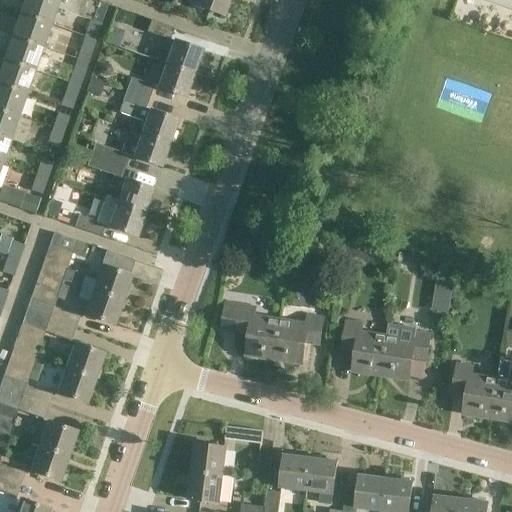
[(51,23),(52,19),(59,0),(58,0),(24,0),(20,13),(51,23)]
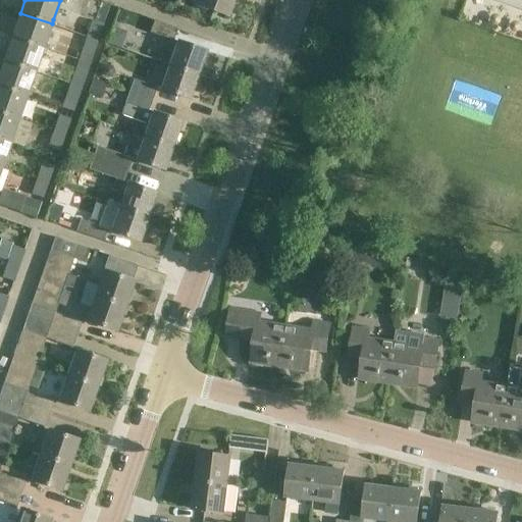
[(198,0),(197,5),(227,16),(232,0),(198,0)]
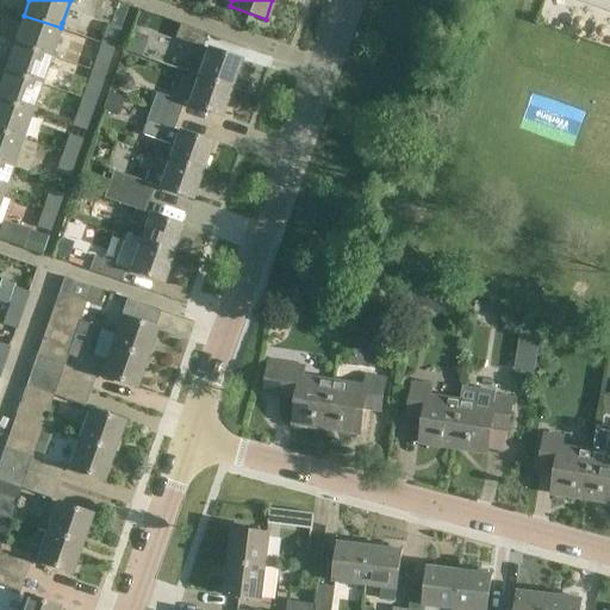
[(14,43),(51,56),(61,27),(24,16),(14,43)]
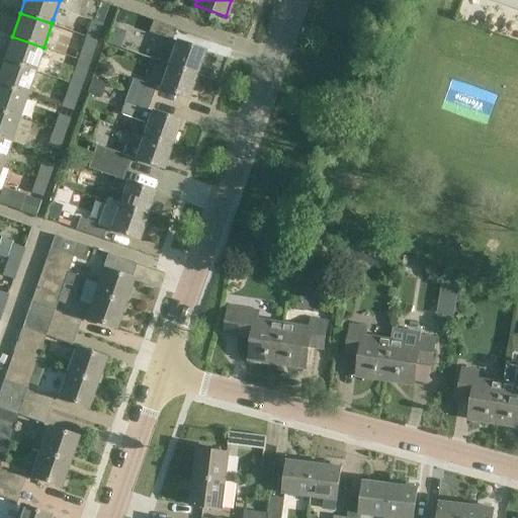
[(92,20),(86,35),(98,39),(103,24),(92,20)]
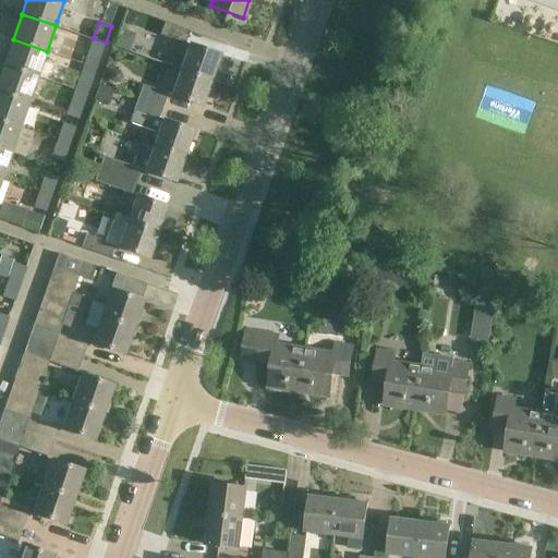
[(165,22),(160,35),(185,44),(190,31),(165,22)]
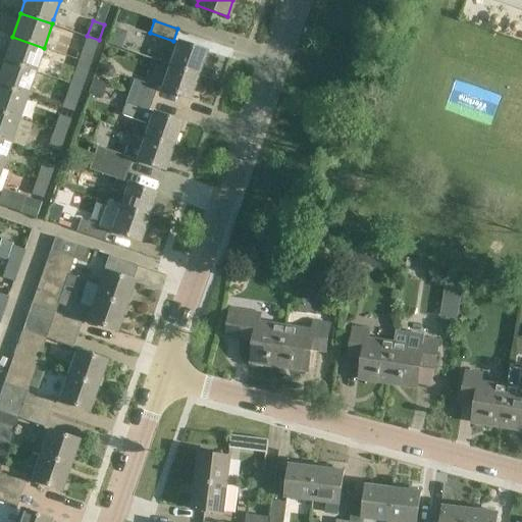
[(90,64),(99,40),(87,36),(79,60),(90,64)]
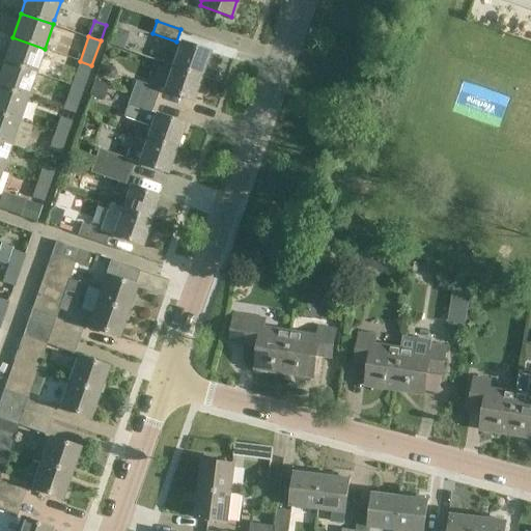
[(4,62),(35,73),(45,49),(12,37),(4,62)]
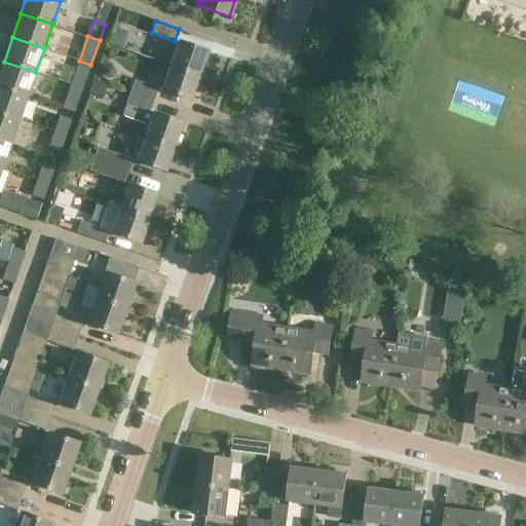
[(179,42),(173,61),(171,66),(198,76),(208,51),(179,42)]
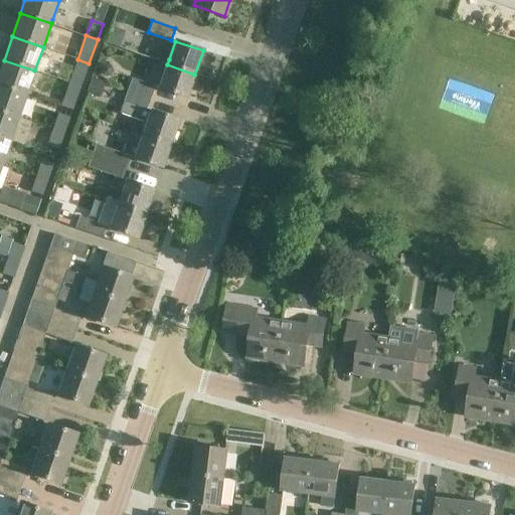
[(77,59),(69,82),(80,87),(89,63),(77,59)]
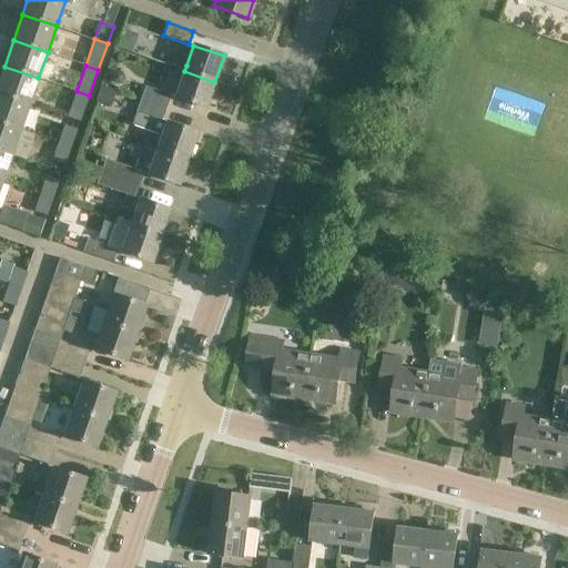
[(38,78),(4,67),(0,78),(0,93),(29,104),(38,78)]
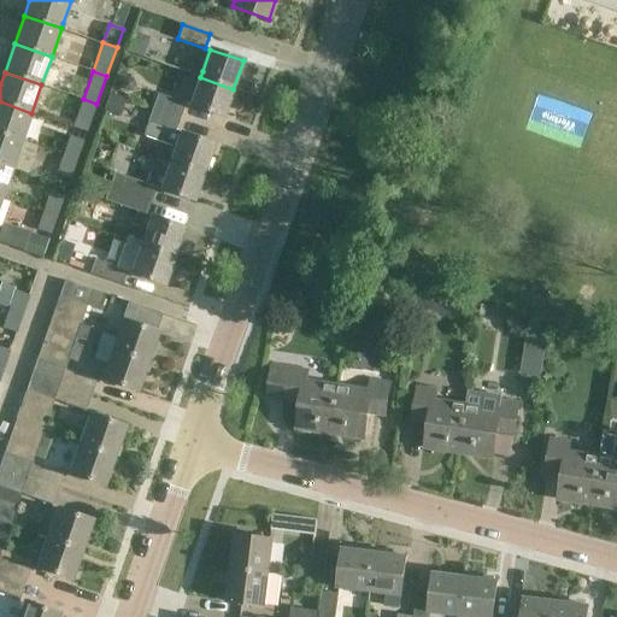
[(121,84),(123,90),(129,92),(134,89),(136,84),(134,78),(128,77),(123,80),(121,84)]
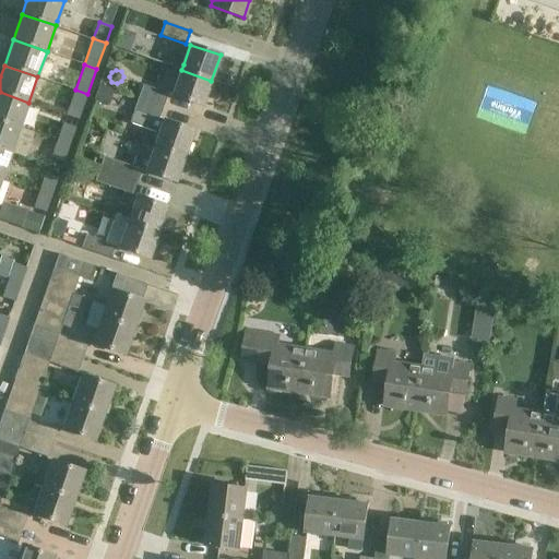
[(211,81),(181,70),(173,96),(202,107),(211,81)]
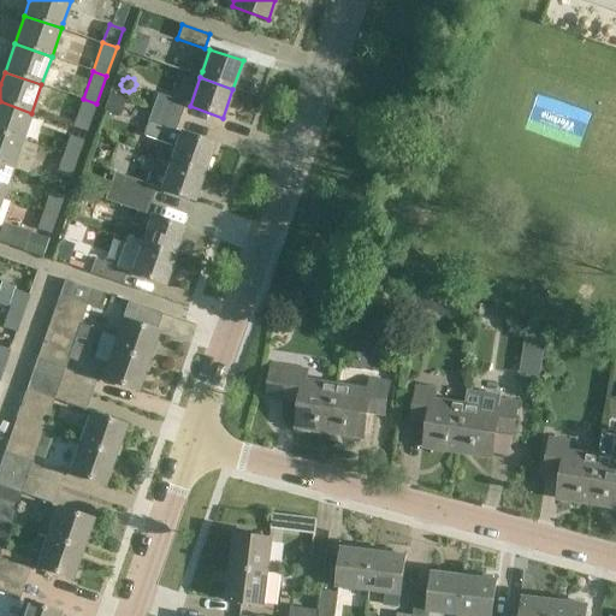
[(110,94),(104,112),(119,117),(125,99),(110,94)]
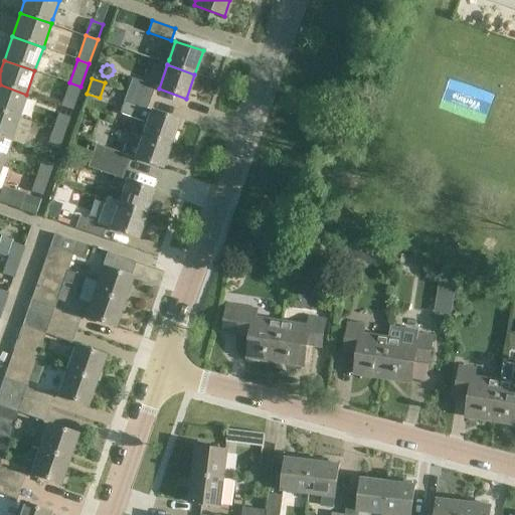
[(132,78),(128,91),(150,99),(155,87),(132,78)]
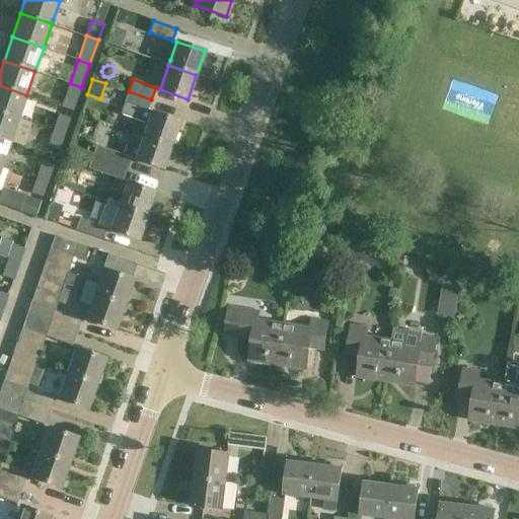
[(62,107),(73,110),(81,87),(70,83),(62,107)]
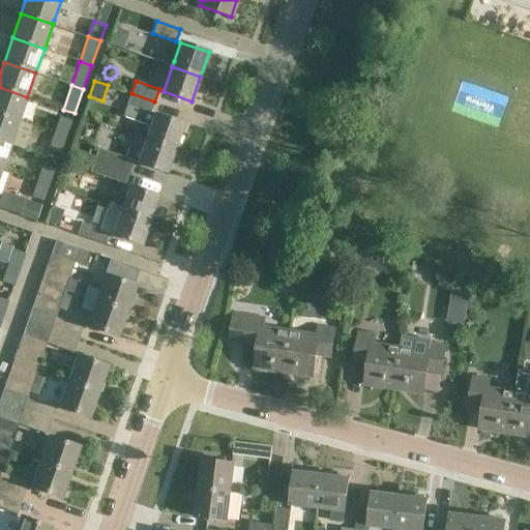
[(0,87),(0,114),(19,121),(27,97),(0,87)]
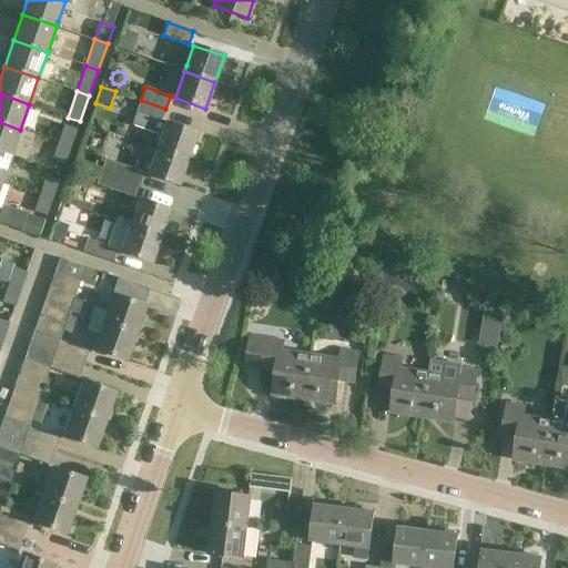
[(165,109),(141,100),(132,124),(162,135),(156,149),(188,159),(196,133),(162,121),(165,109)]
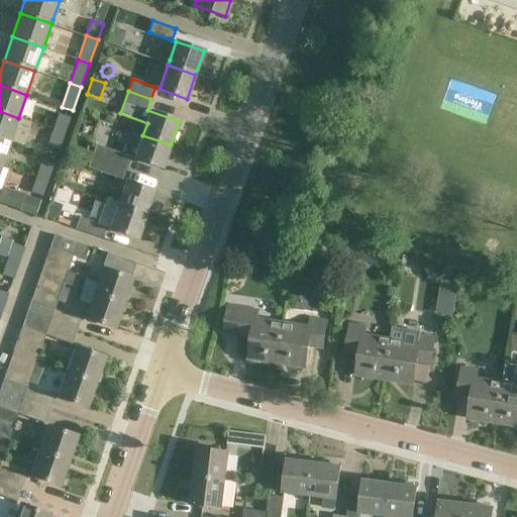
[(62,107),(53,130),(65,134),(73,110),(62,107)]
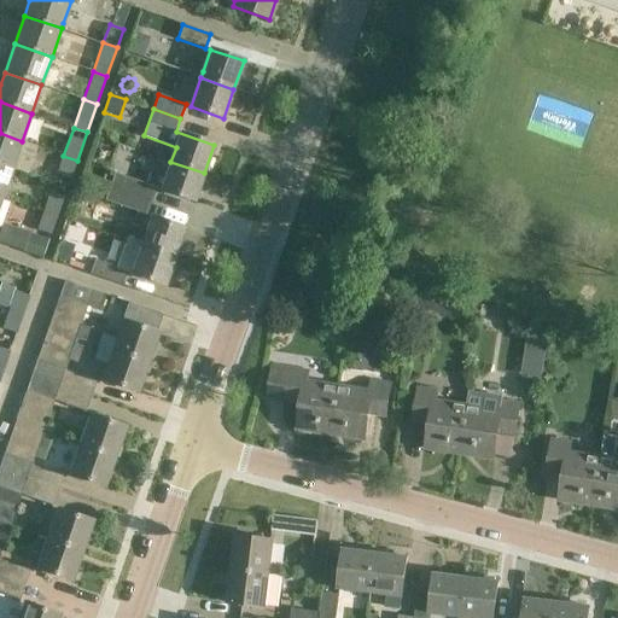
[(22,141),(0,133),(0,164),(12,169),(22,141)]
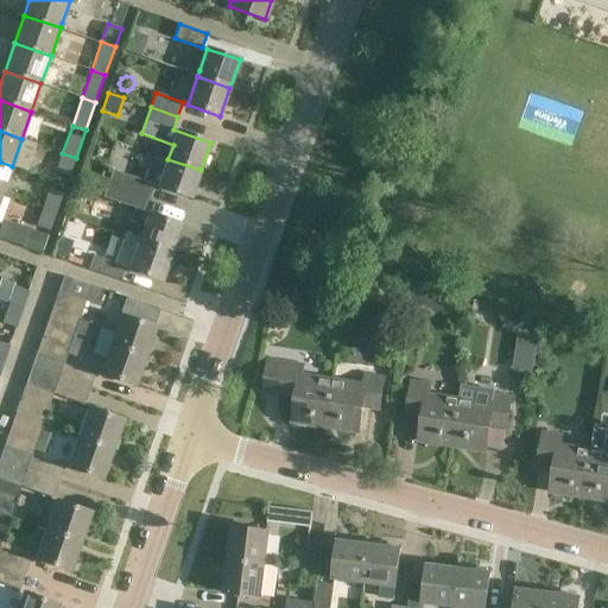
[(76,158),(62,153),(56,171),(70,176),(76,158)]
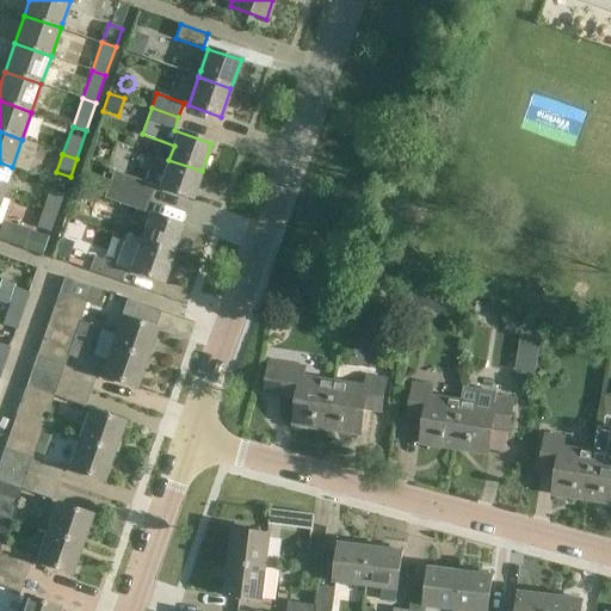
[(192,199),(202,171),(168,160),(165,173),(149,167),(144,183),(113,172),(109,186),(149,199),(154,186),(192,199)]
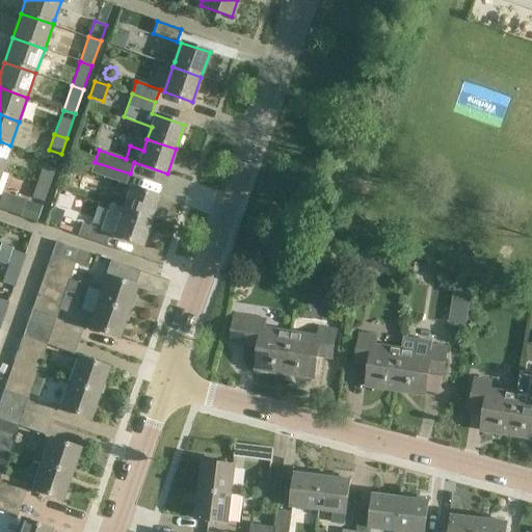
[(0,141),(0,169),(2,170),(10,174),(15,163),(5,160),(10,145),(0,141)]
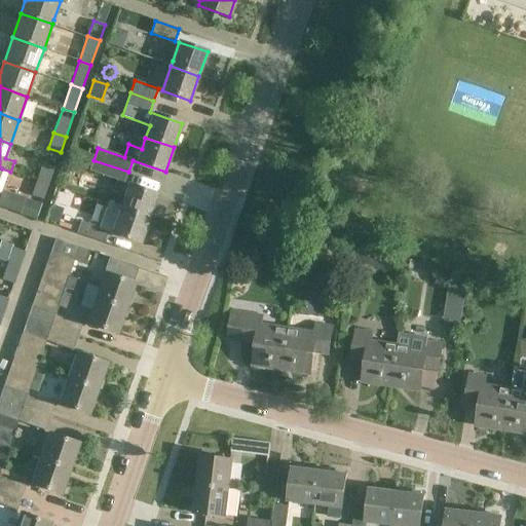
[(43,164),(38,180),(49,184),(58,160),(49,158),(47,165),(43,164)]
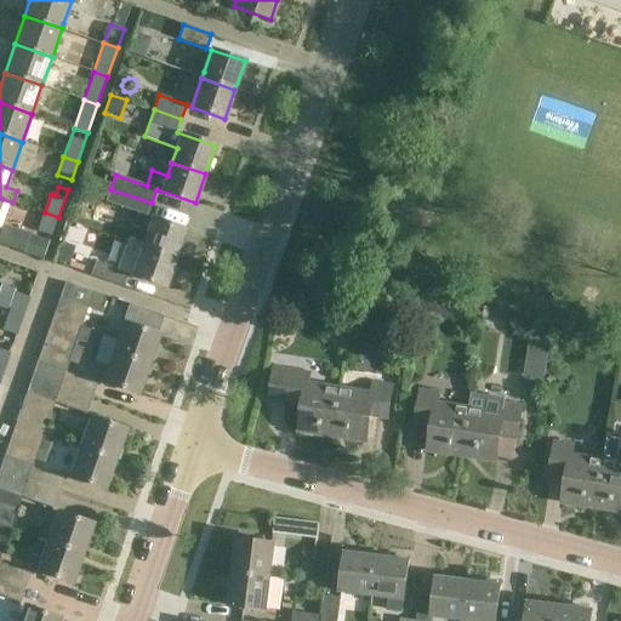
[(147,216),(152,203),(110,189),(106,201),(137,214),(134,227),(147,232),(142,246),(176,258),(186,229),(147,216)]
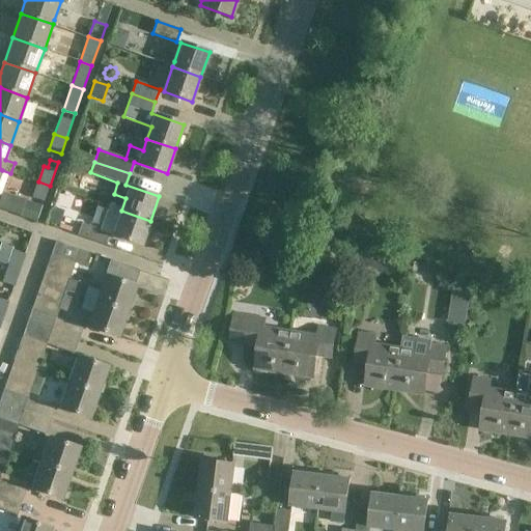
[(38,182),(32,197),(45,202),(50,186),(38,182)]
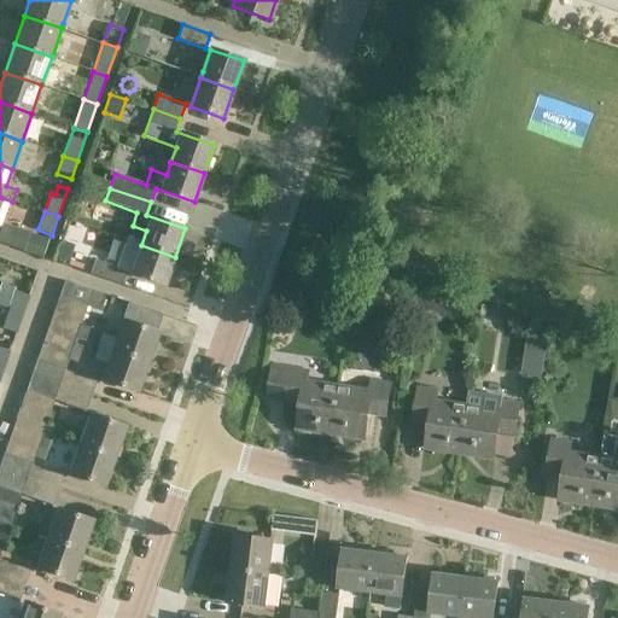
[(165,286),(175,257),(141,245),(127,240),(122,255),(117,268),(95,260),(89,274),(122,285),(127,273),(165,286)]
